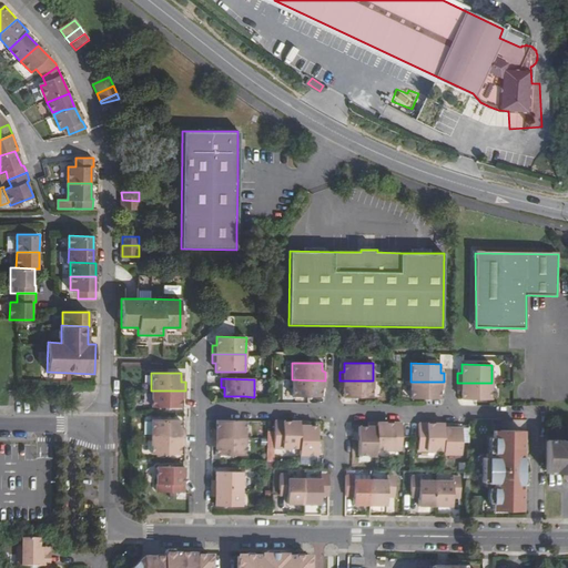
[(321,389),(325,389),(325,381),(292,379),(292,397),(312,398),(320,398),(321,398),(321,389)]
